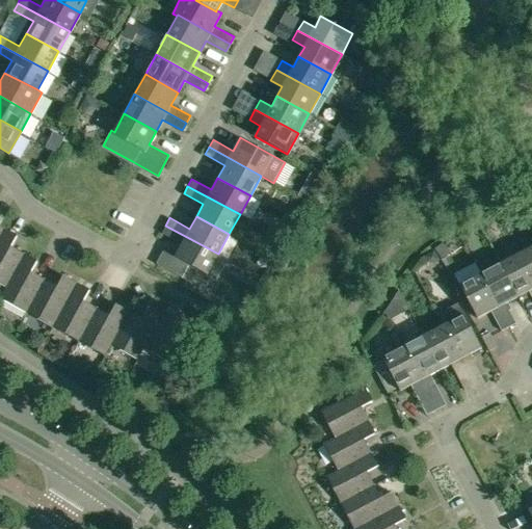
[(218,254),(165,226),(162,232),(181,243),(175,256),(162,249),(156,262),(181,275),(188,263),(207,273),(218,254)]
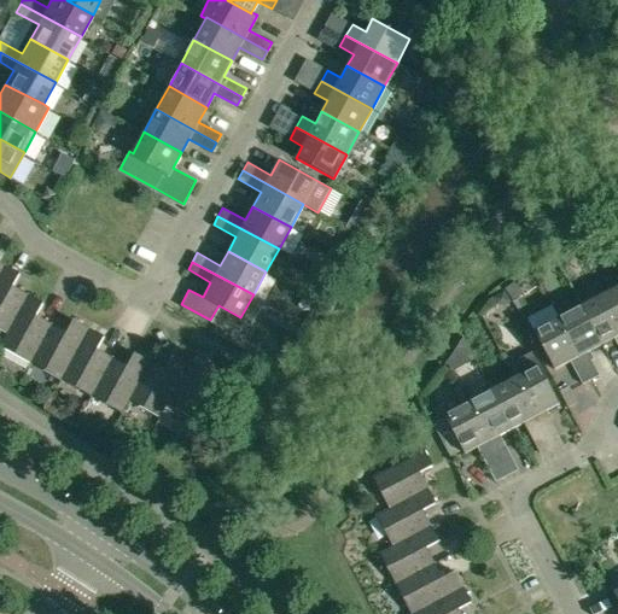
[(0,327),(6,331),(27,293),(12,285),(18,273),(4,264),(0,272),(0,327)]
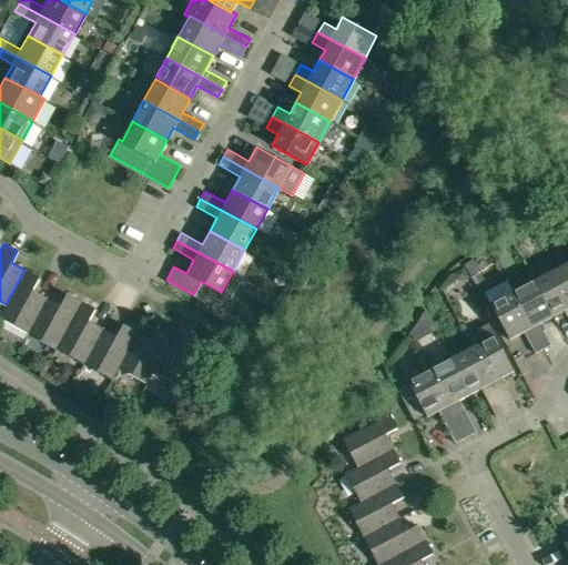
[(567,261),(555,269),(567,293),(567,261)]
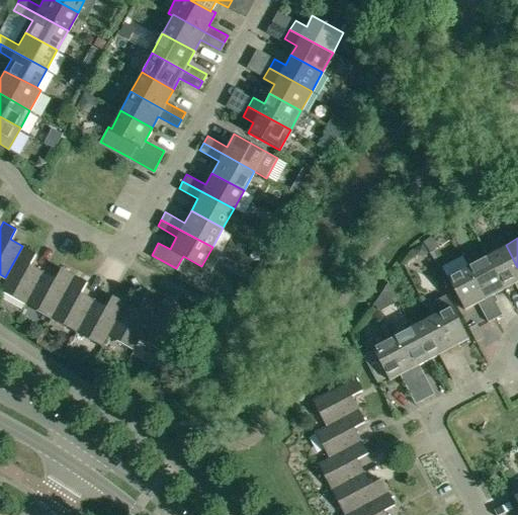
[(517,267),(506,245),(487,255),(504,287),(516,280),(517,284),(517,267)]
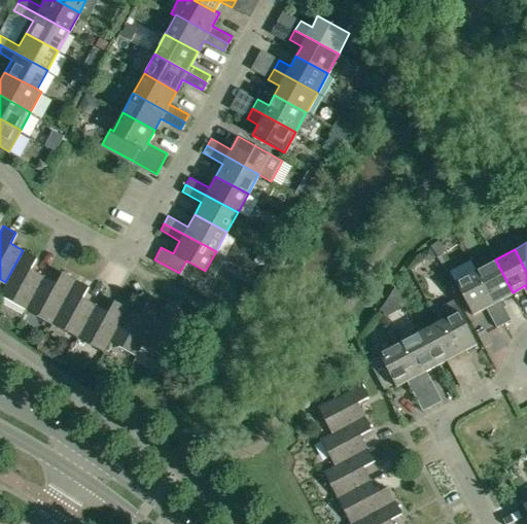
[(23,250),(5,282),(0,290),(0,293),(26,308),(43,276),(30,269),(36,257),(23,250)]
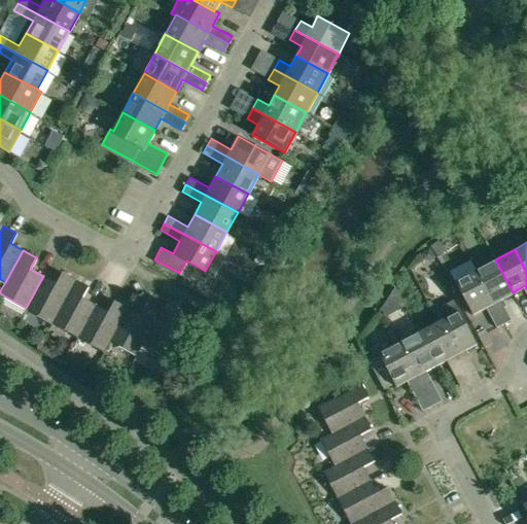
[(495,259),(476,270),(503,321),(510,318),(500,299),(513,292),(495,259)]
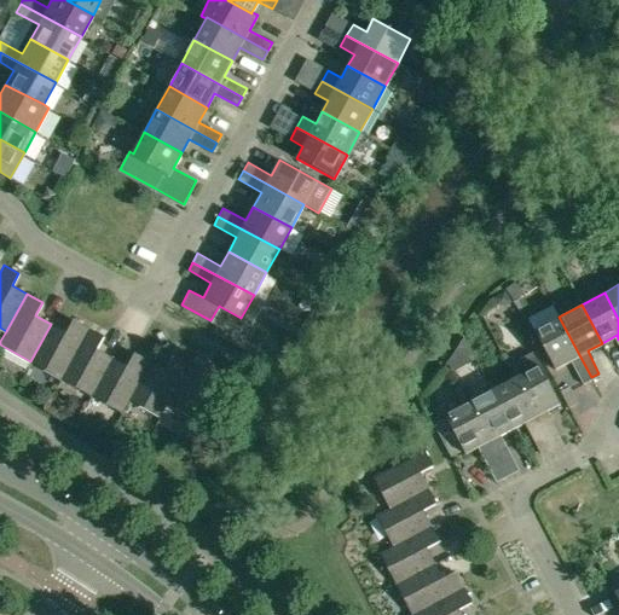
[(579,355),(559,317),(536,329),(534,329),(554,367),(571,360),(579,355)]
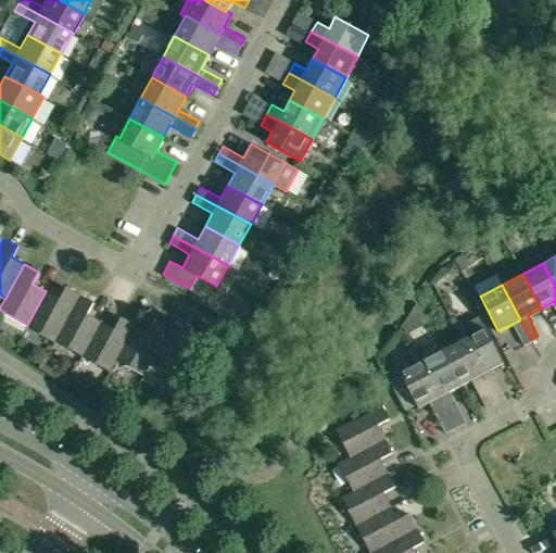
[(46,291),(27,325),(54,340),(79,294),(66,287),(60,299),(46,291)]
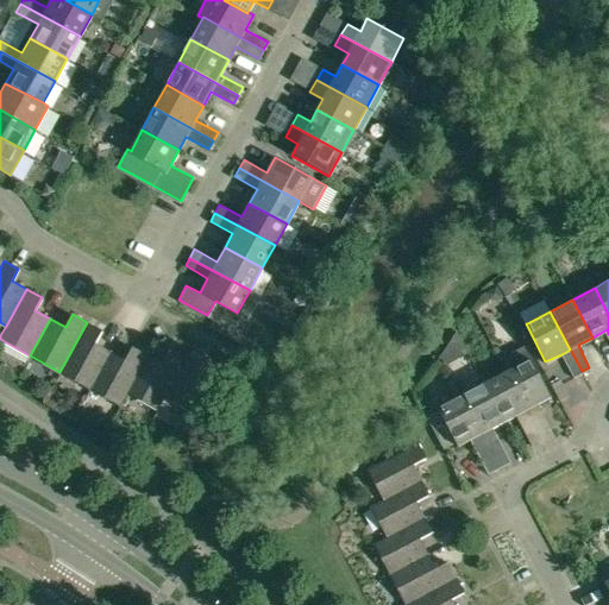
[(89,389),(111,351),(95,342),(102,331),(87,322),(60,372),(89,389)]
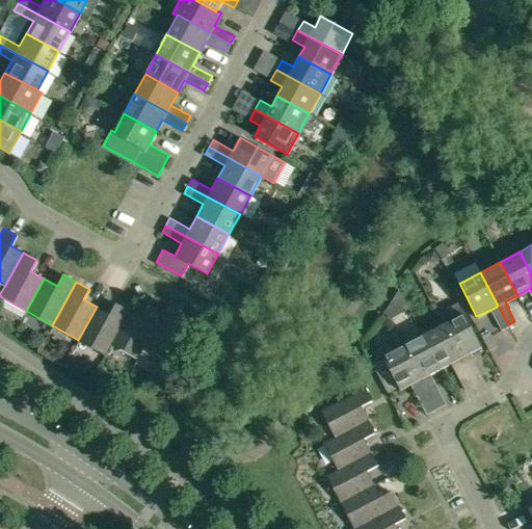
[(481,346),(463,313),(456,299),(435,310),(443,323),(460,356),(470,351),(481,346)]
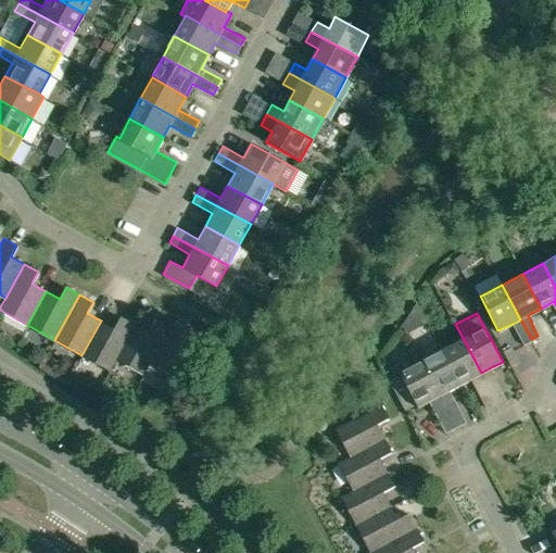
[(101,321),(81,355),(110,371),(116,359),(135,324),(121,316),(114,328),(101,321)]
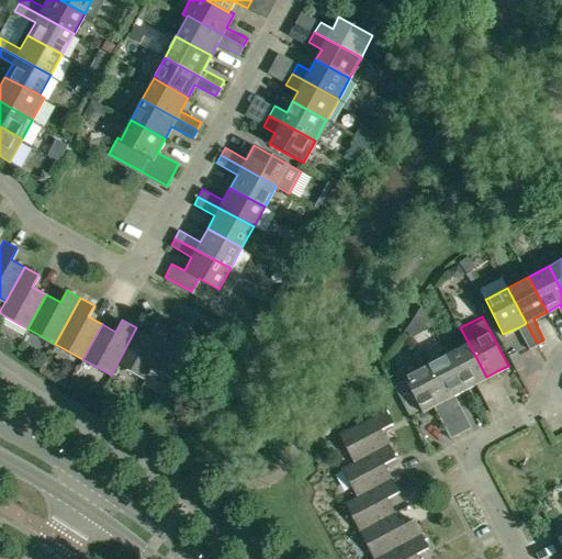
[(117,362),(145,377),(170,331),(156,323),(149,335),(136,327),(117,362)]
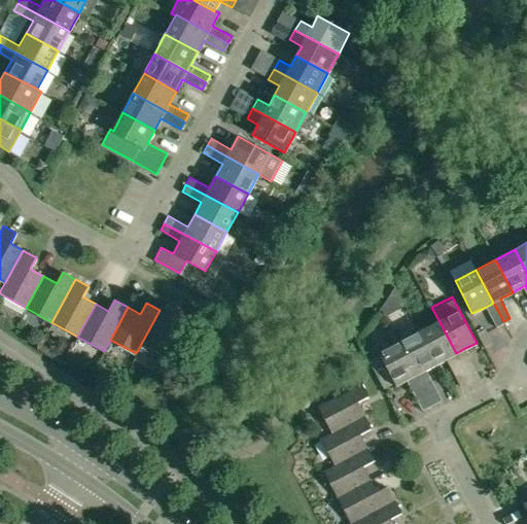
[(168,357),(191,314),(178,306),(172,317),(160,310),(136,353),(136,354),(142,343),(168,357)]
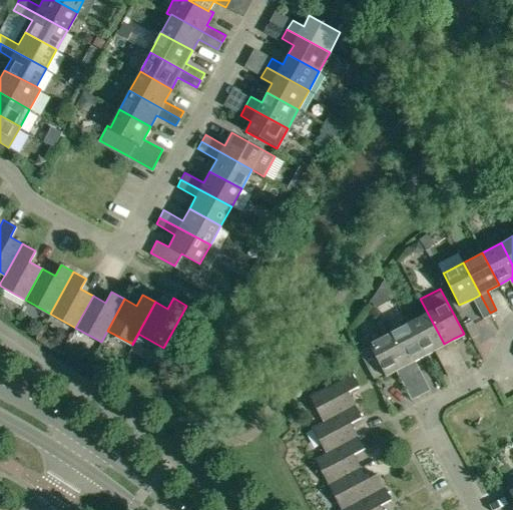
[(490,313),(483,300),(475,304),(482,317),(490,313)]
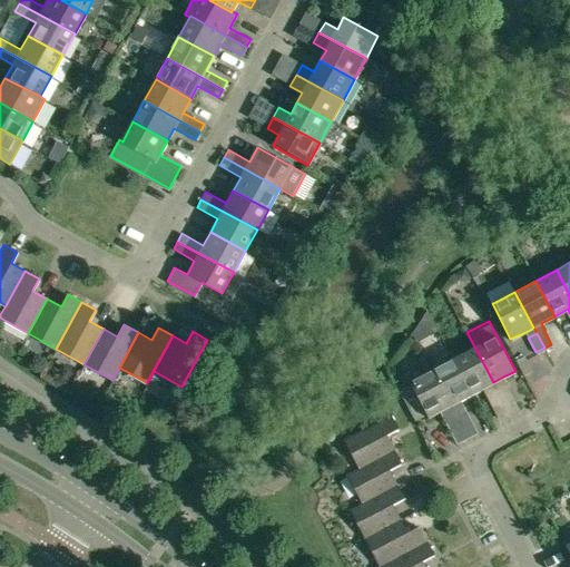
[(474,346),(453,358),(472,393),(482,388),(493,382),(474,346)]
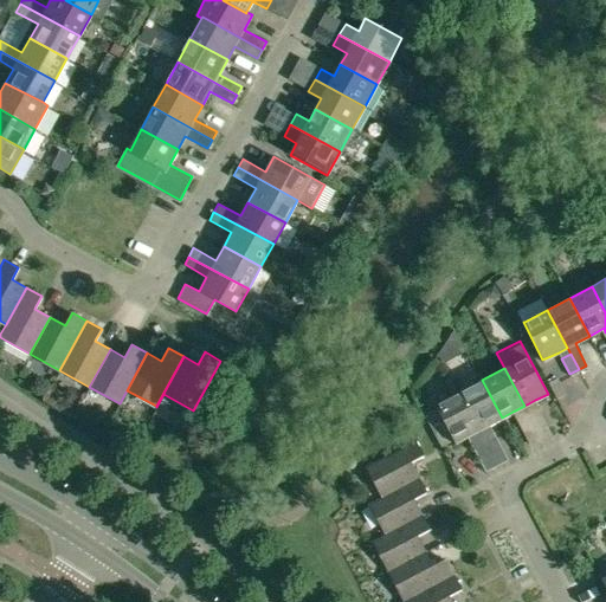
[(490,424),(502,418),(482,380),(459,392),(479,429),(490,424)]
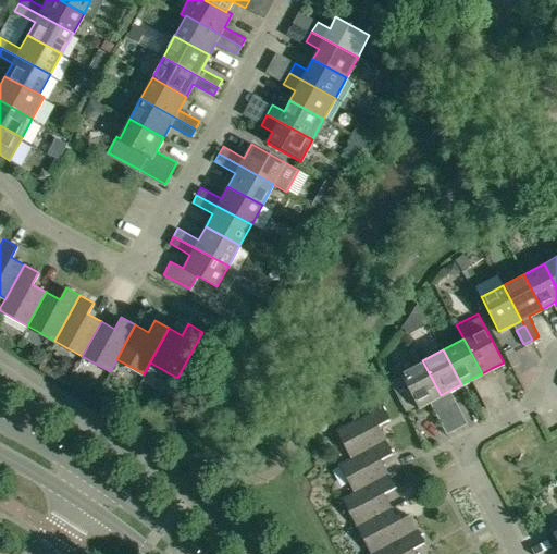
[(441,395),(422,360),(416,364),(400,372),(401,376),(417,404),(419,407),(430,401),(441,395)]
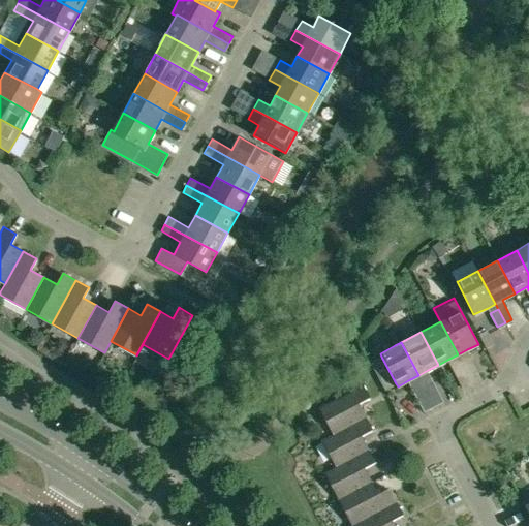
[(461,361),(463,367),(473,362),(470,356),(461,361)]
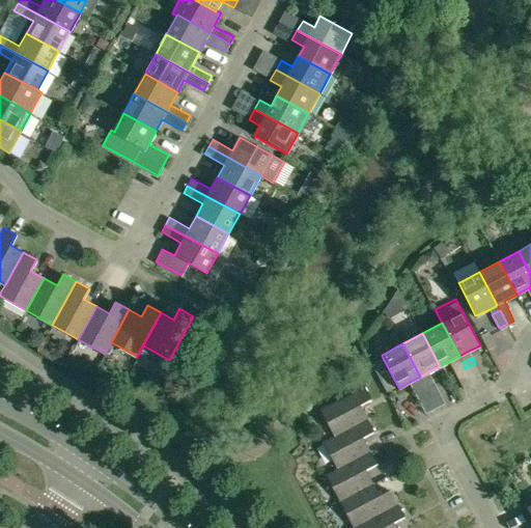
[(397,385),(383,358),(372,363),(387,390),(397,385)]
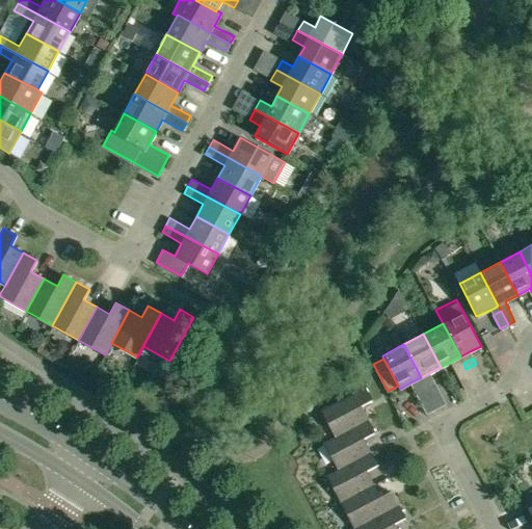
[(453,368),(456,373),(466,369),(463,363),(453,368)]
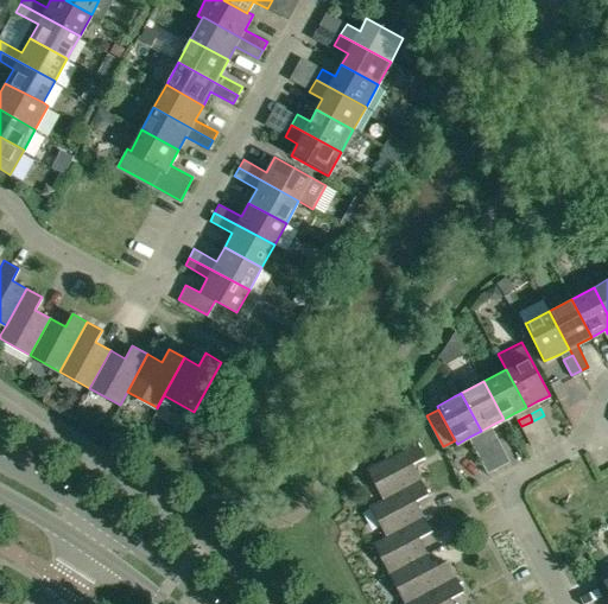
[(485,438),(487,445),(499,439),(495,432),(485,438)]
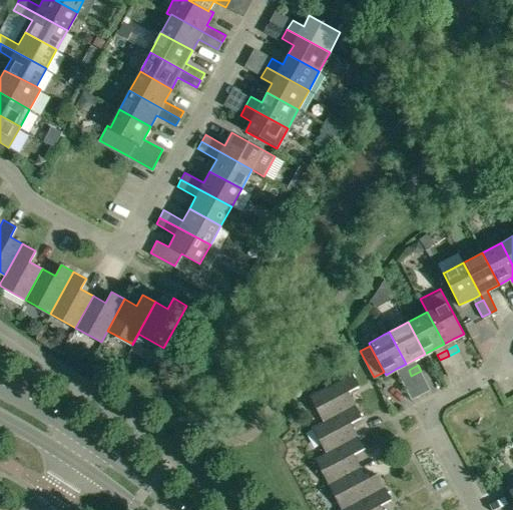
[(399,375),(402,381),(411,376),(409,370),(399,375)]
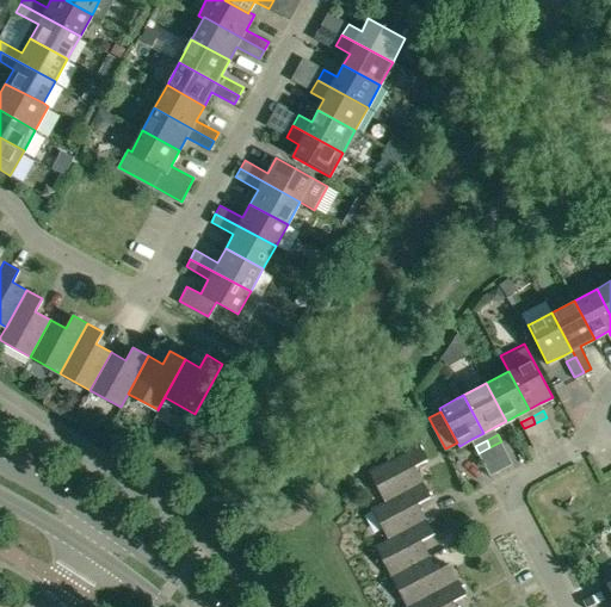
[(427,458),(419,441),(368,469),(384,499),(423,479),(414,464),(427,458)]
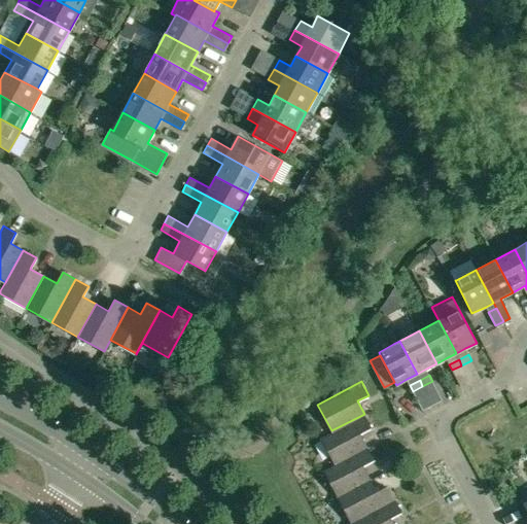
[(320,437),(335,463),(367,446),(360,433),(372,427),(364,414),(331,430),(320,437)]
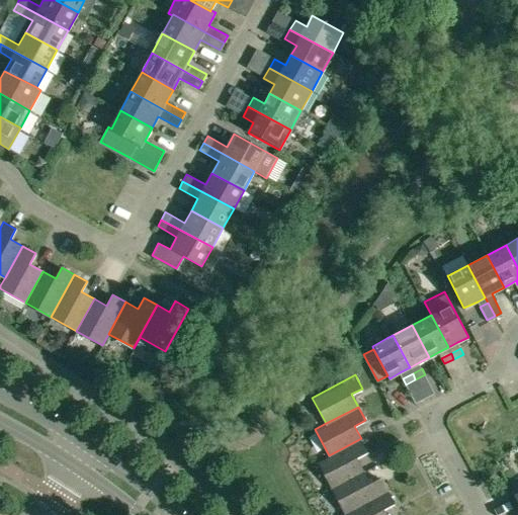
[(318,461),(331,487),(363,470),(356,457),(367,451),(361,438),(329,455),(318,461)]
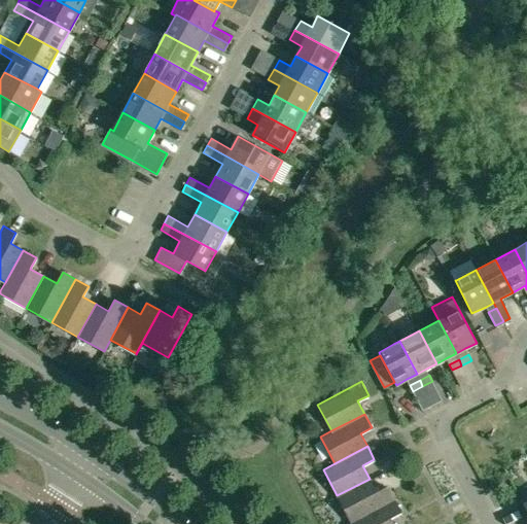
[(351,522),(394,498),(388,485),(376,491),(370,479),(337,495),(351,522)]
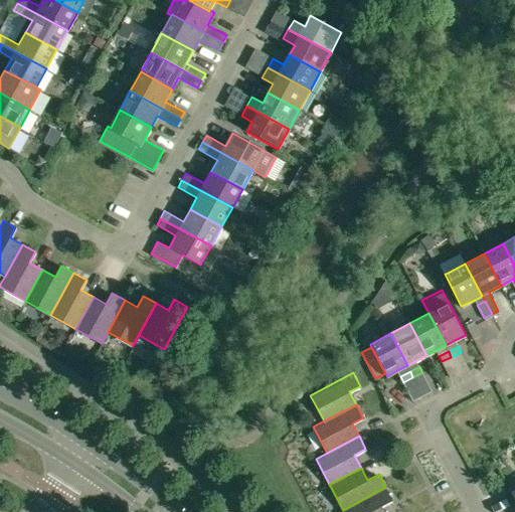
[(385,487),(343,510),(343,511),(384,511),(381,506),(392,500),(385,487)]
